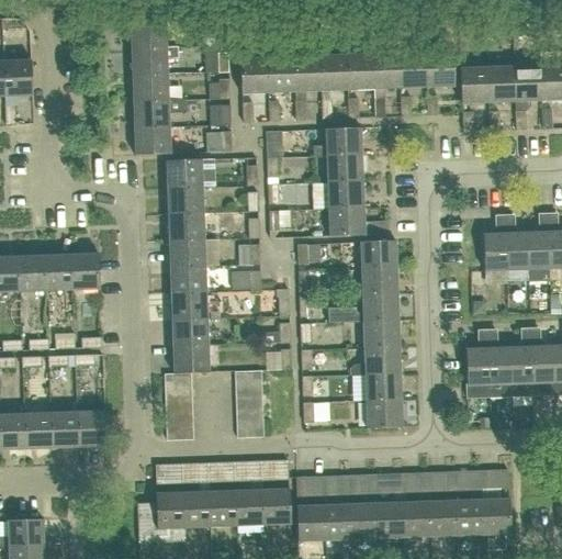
[(300,8),(300,11),(301,19),(318,18),(318,12),(317,7),(300,8)]
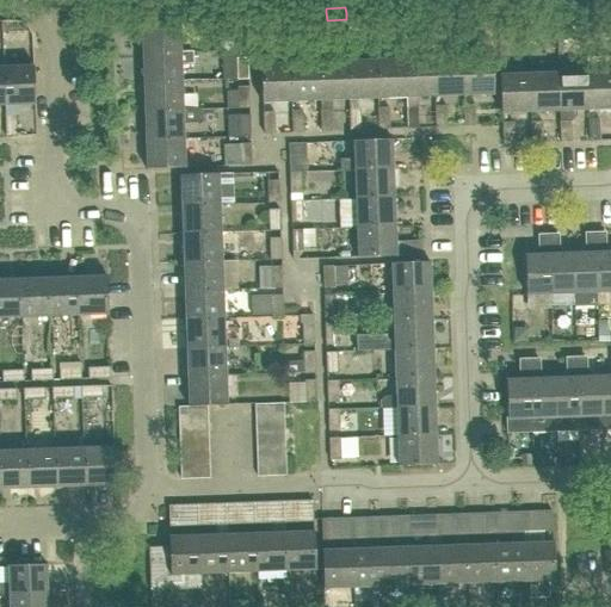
[(180,50),(180,49),(179,20),(141,22),(142,51),(180,50)]
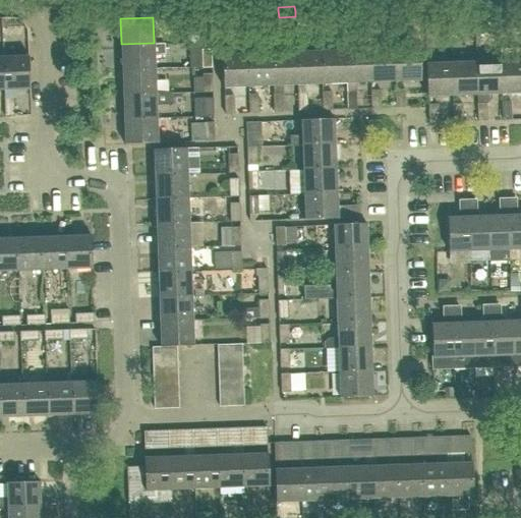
[(201,42),(211,41),(210,22),(200,23),(201,42)]
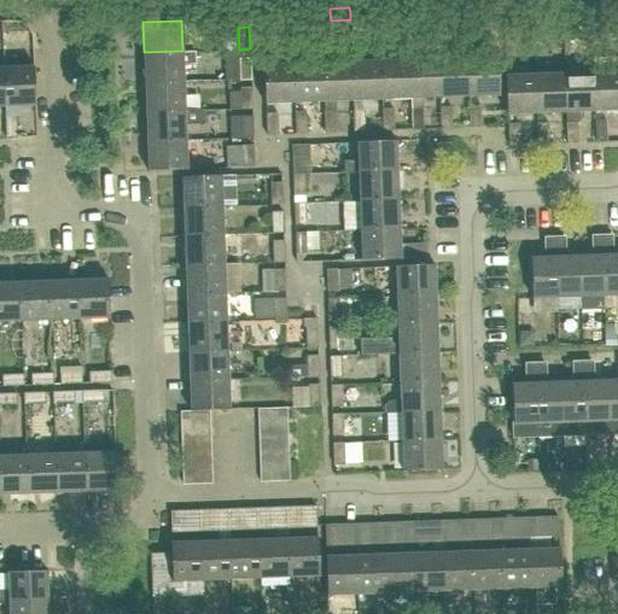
[(144,81),(184,80),(184,62),(196,62),(194,50),(182,50),(182,51),(144,52),(144,81)]
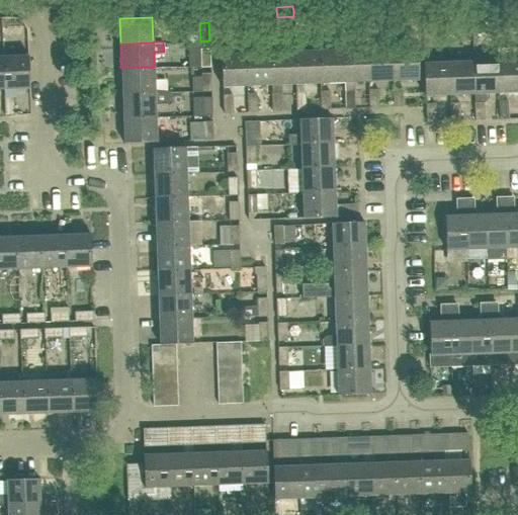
[(392,46),(393,79),(418,78),(417,45),(392,46)]
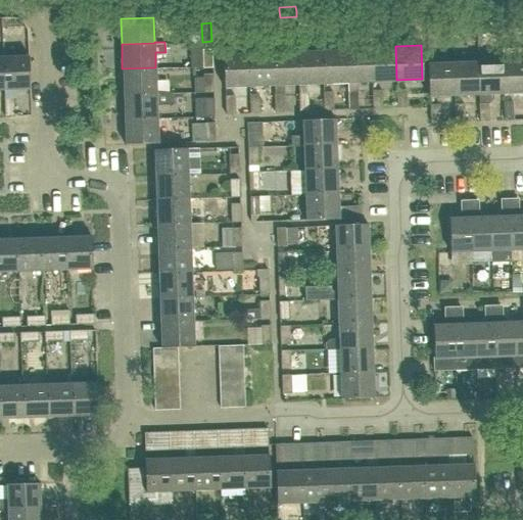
[(372,81),(396,80),(395,46),(371,47),(372,81)]
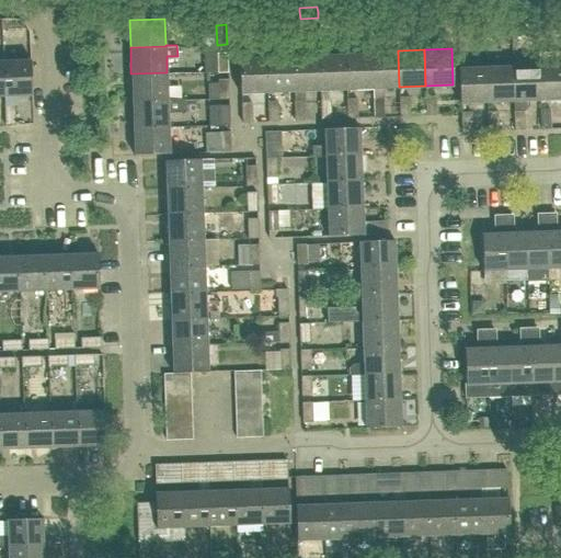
[(217,71),(228,70),(227,50),(217,52),(217,71)]
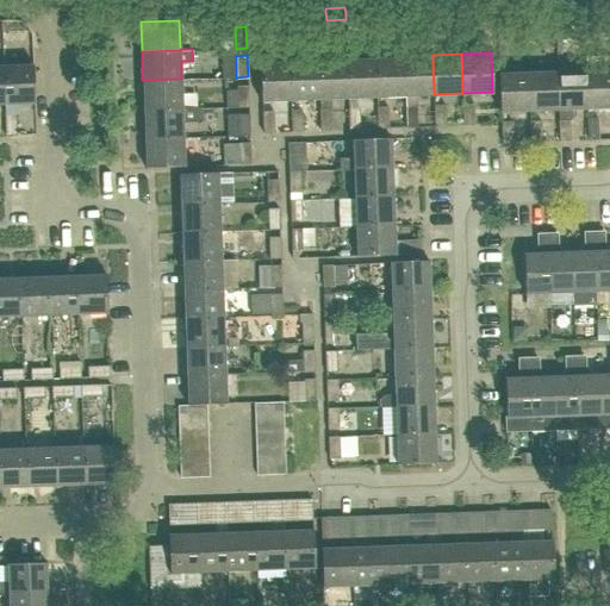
[(405,95),(434,94),(433,55),(404,56),(405,95)]
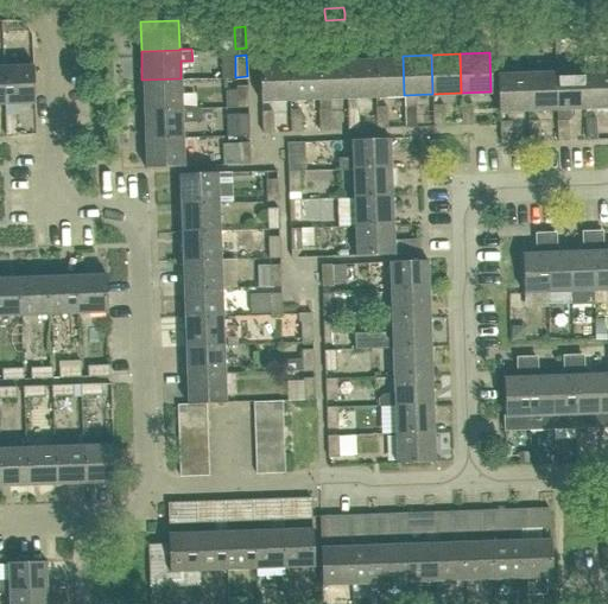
[(347,96),(375,96),(374,56),(346,57),(347,96)]
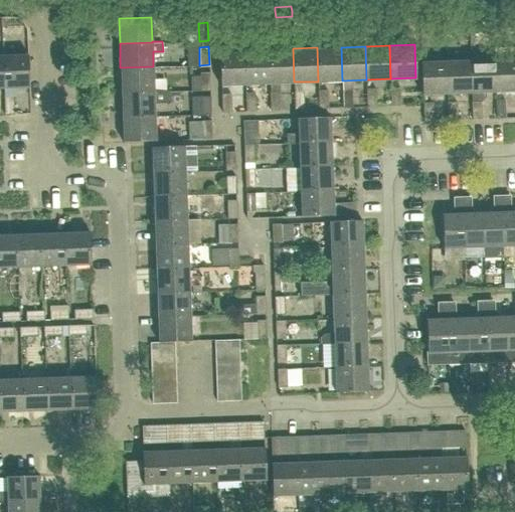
[(318,81),(342,80),(341,47),(317,47),(318,81)]
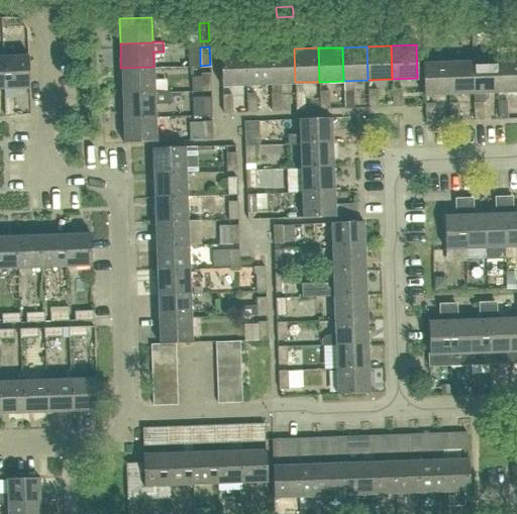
[(280,83),(295,82),(294,48),(270,49),(271,83),(271,91),(272,109),(281,109),(280,83)]
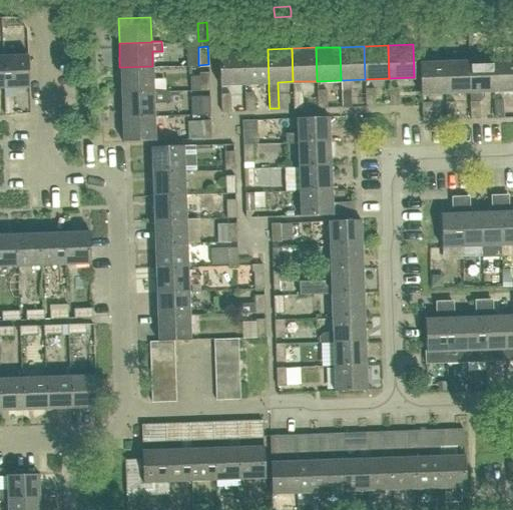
[(245,83),(269,82),(268,49),(243,50),(243,53),(245,83)]
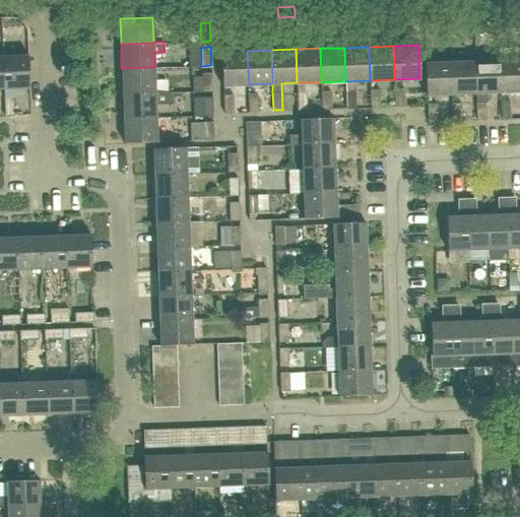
[(222,85),(249,84),(247,54),(247,51),(221,52),(222,85)]
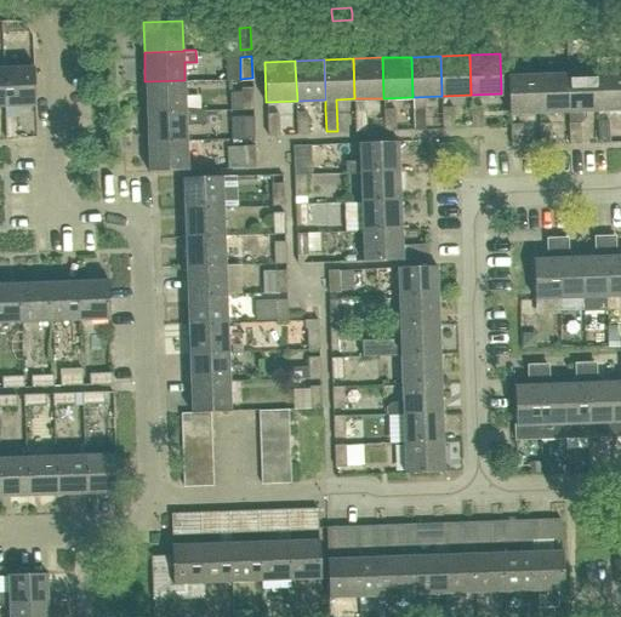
[(4,66),(5,106),(35,104),(34,64),(4,66)]
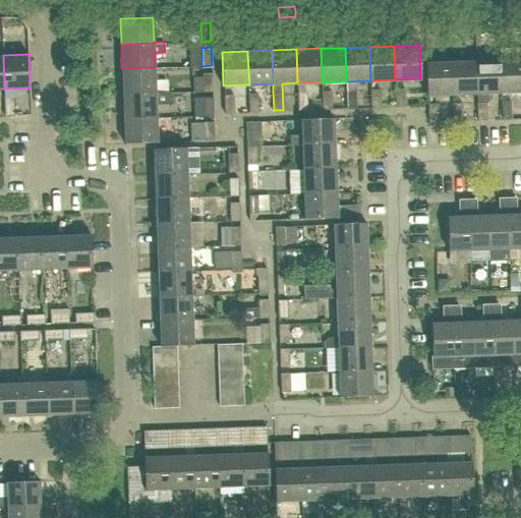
[(520,57),(500,58),(502,92),(520,91),(520,57)]
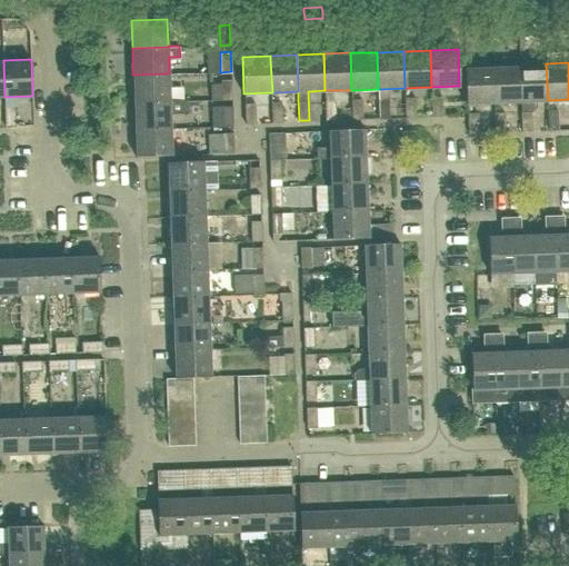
[(536,100),(548,100),(546,63),(519,65),(521,101),(520,110),(521,130),(531,129),(531,109),(536,105),(536,100)]
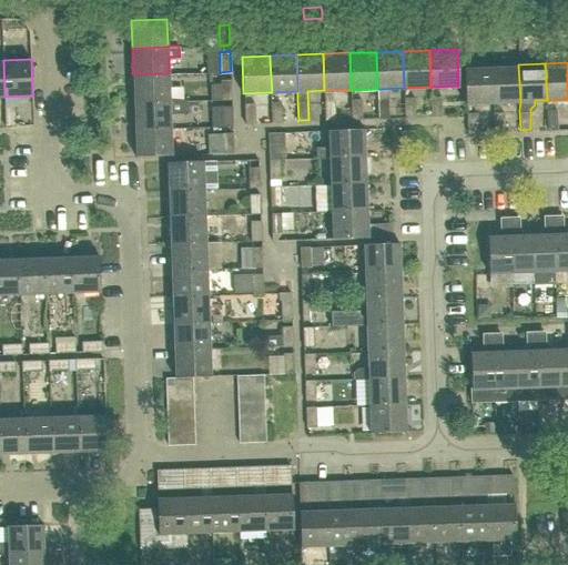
[(494,102),(520,101),(518,64),(492,66),(494,102)]
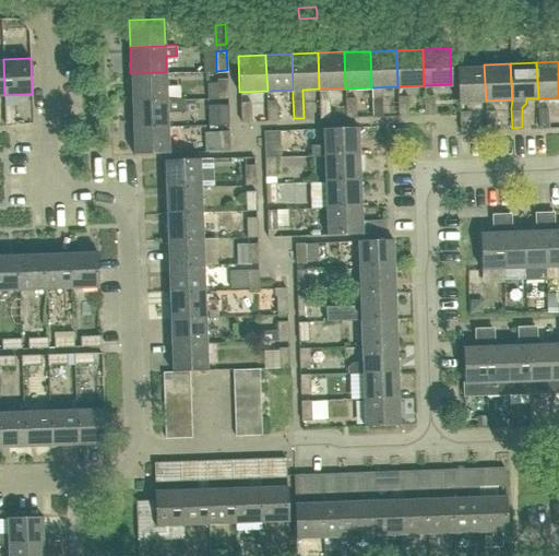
[(459,102),(486,101),(484,64),(458,66),(459,102)]
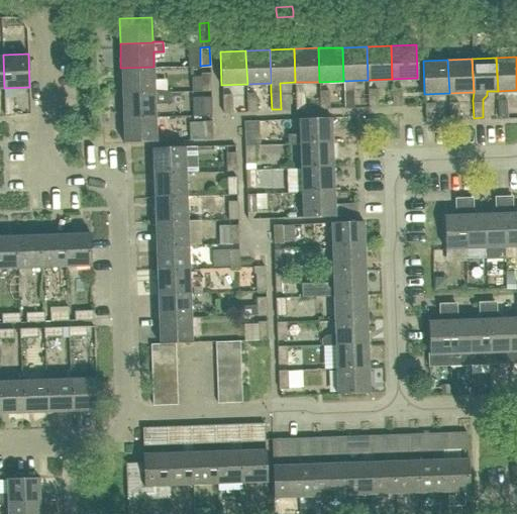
[(154,91),(154,90),(153,67),(120,68),(121,92),(154,91)]
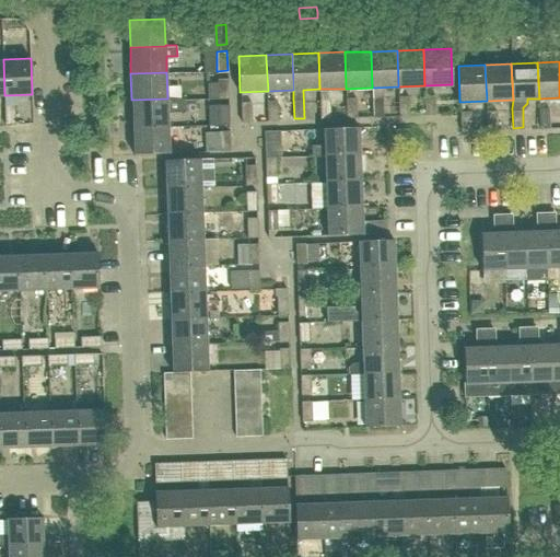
[(208,97),(218,96),(229,96),(228,77),(218,78),(218,81),(208,81),(208,97)]
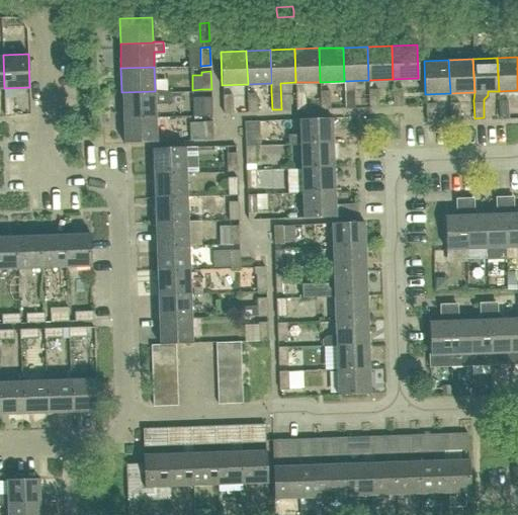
[(394,105),(403,104),(402,86),(393,87),(394,105)]
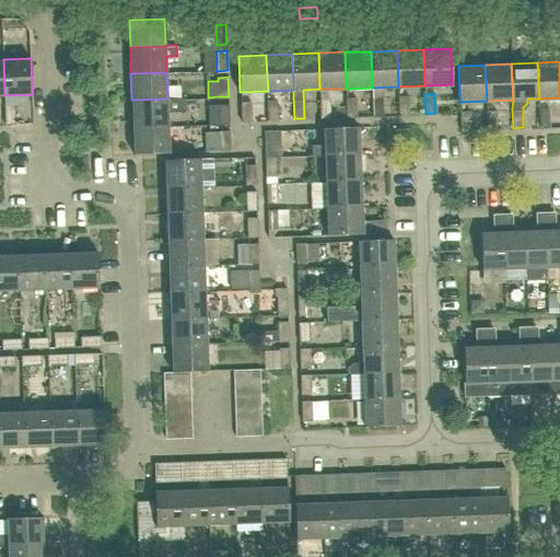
[(399,115),(409,114),(408,94),(398,95),(399,115)]
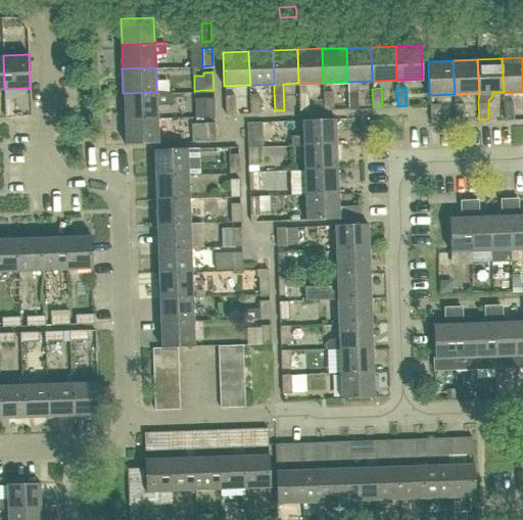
[(348,107),(358,107),(357,89),(347,89),(348,107)]
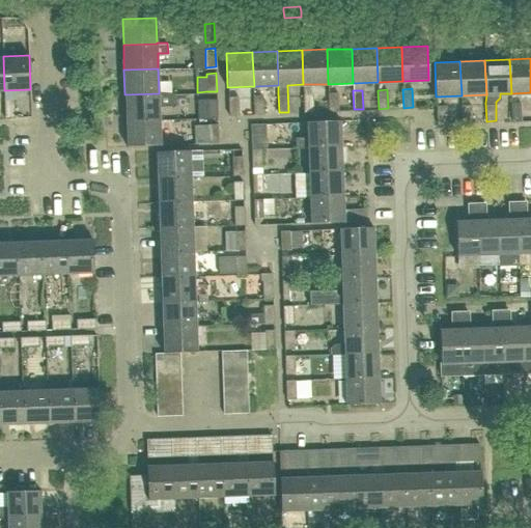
[(329,110),(338,110),(337,91),(328,91),(329,110)]
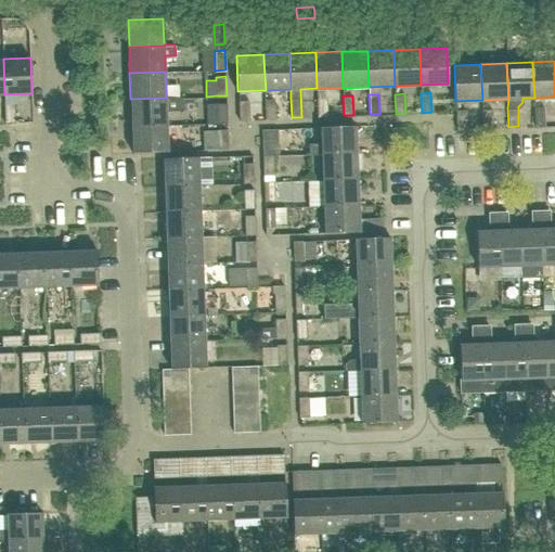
[(131,125),(167,124),(166,110),(183,110),(183,97),(166,97),(166,98),(130,99),(131,125)]
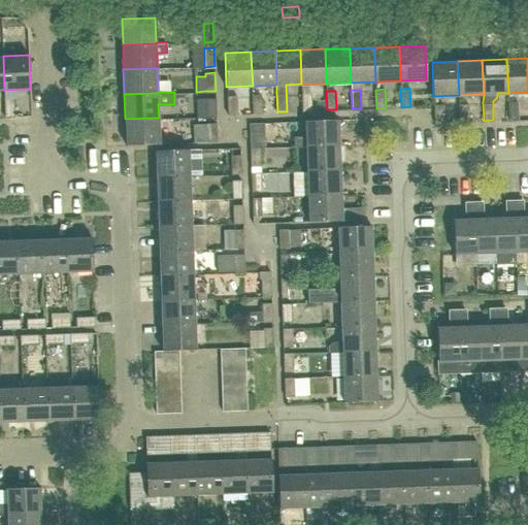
[(302,110),(311,110),(310,92),(301,92),(302,110)]
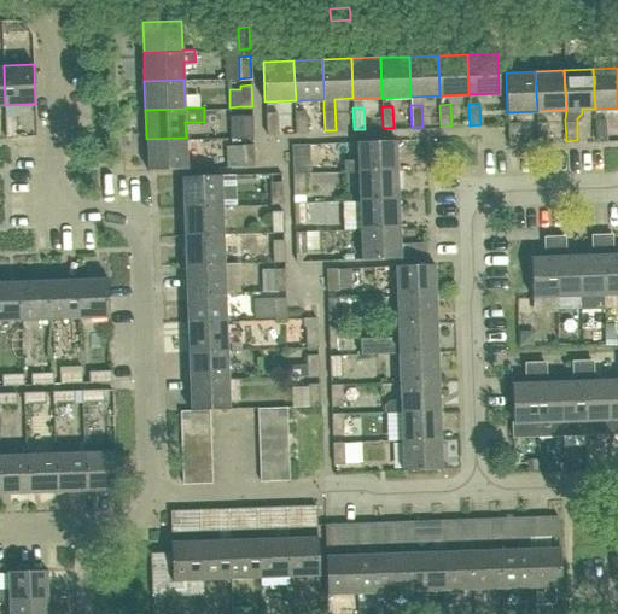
[(267,133),(278,132),(277,110),(266,111),(267,133)]
